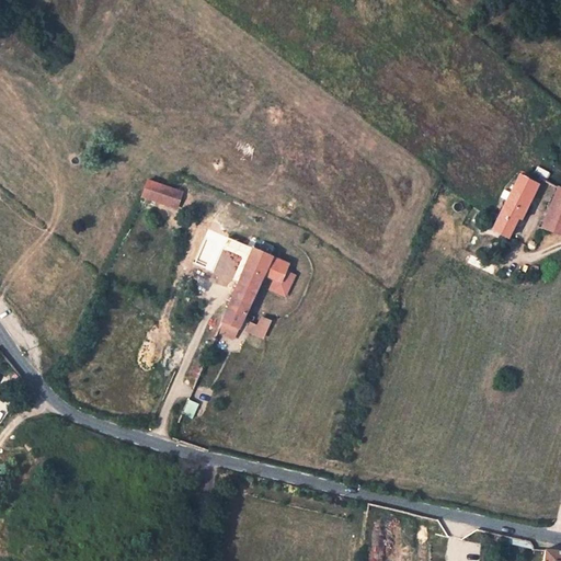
[(560,155),(548,148),(542,159),(553,167),(560,155)]
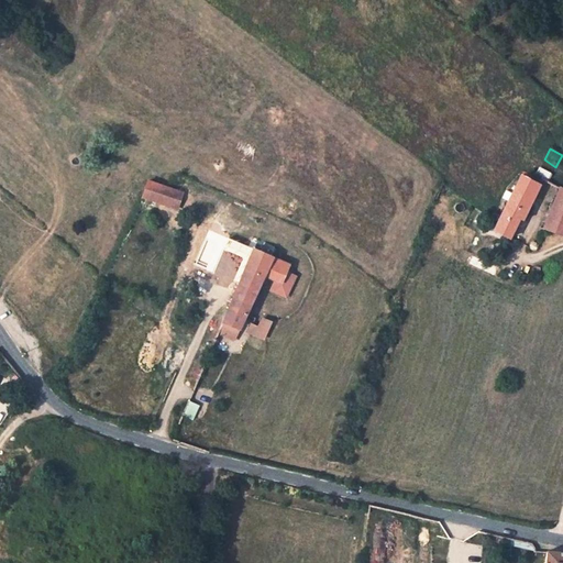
[(522,172),(521,175),(540,185),(543,178),(522,172)]
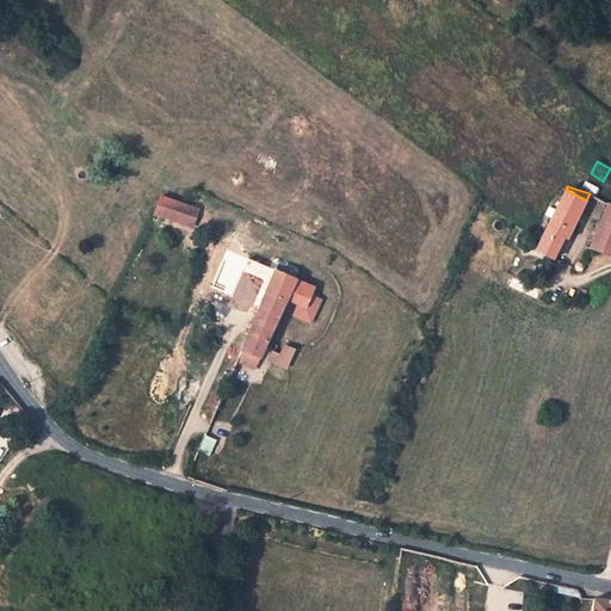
[(532,238),(529,246),(536,250),(536,251),(553,259),(560,244),(563,246),(586,201),(566,190),(544,235),(536,230),(532,238)]
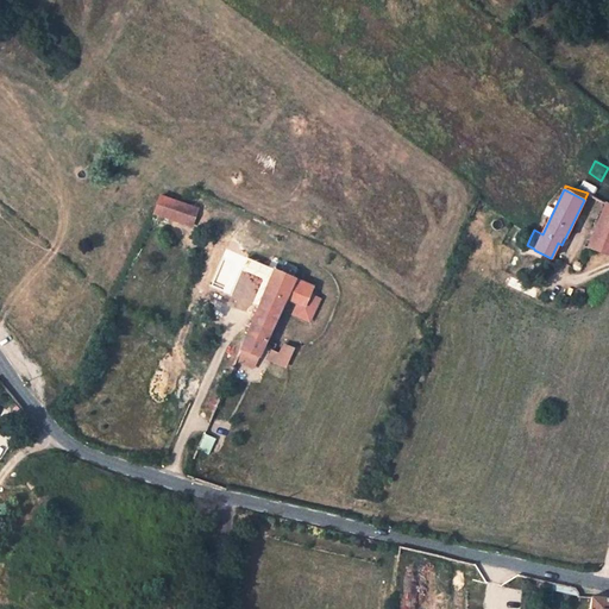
[(198,208),(159,195),(154,213),(192,226),(198,208)]
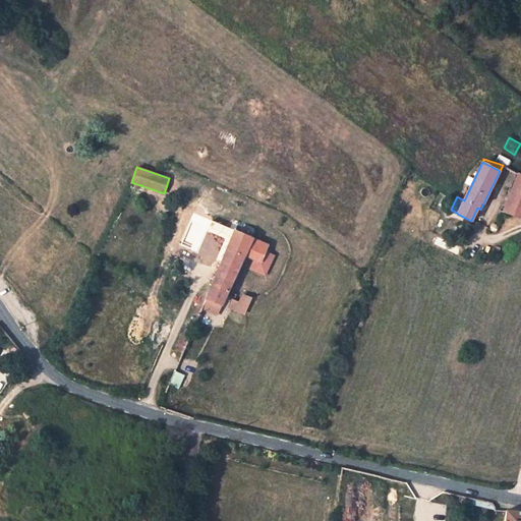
[(520,217),(520,174),(519,174),(504,211),(520,217)]
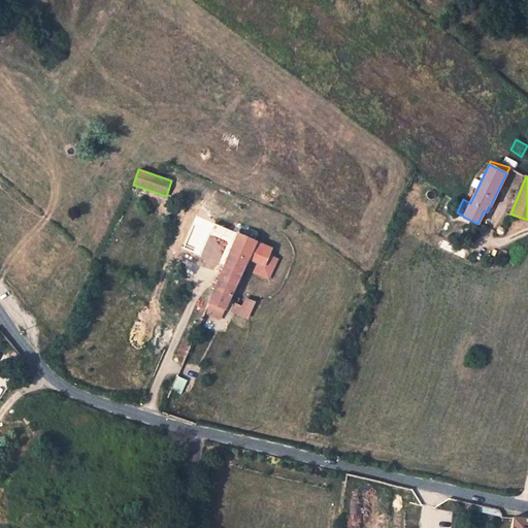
[(198,250),(209,222),(196,216),(184,243),(198,250)]
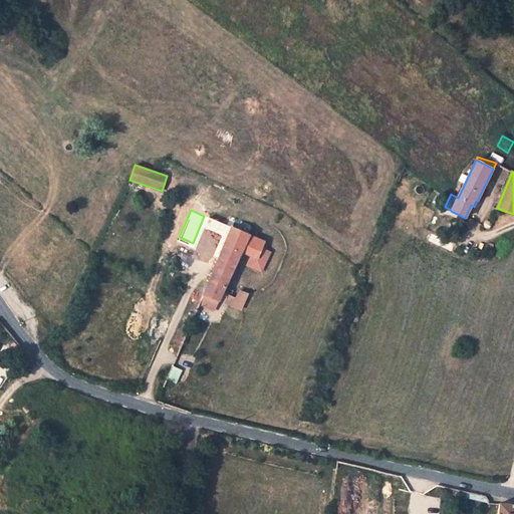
[(222,223),(204,216),(193,243),(220,255),(231,228),(222,223)]
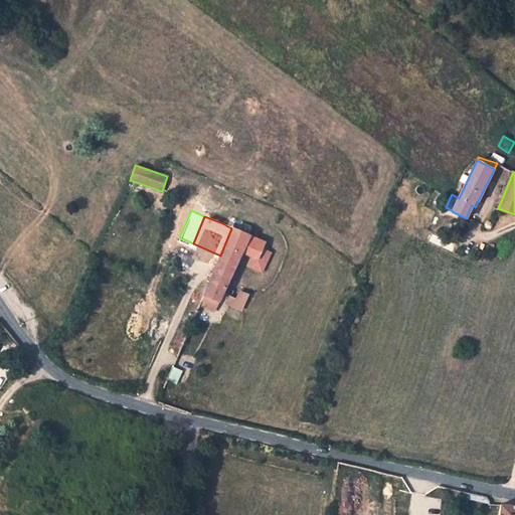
[(222,223),(231,228),(248,235),(251,230),(224,218),(222,223)]
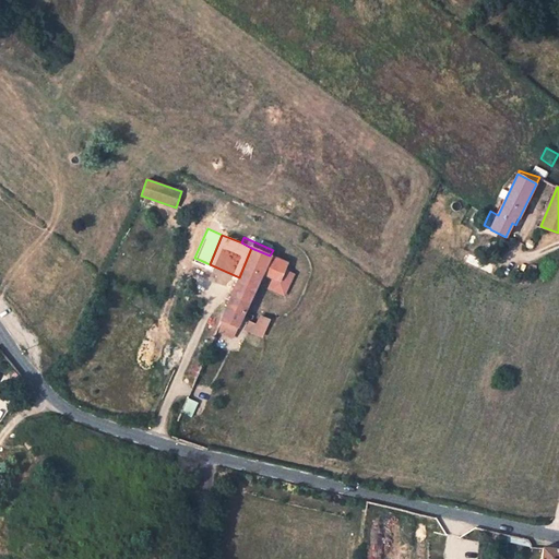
[(239,277),(222,318),(216,330),(233,337),(237,326),(238,326),(262,273),(270,256),(251,248),(239,277)]
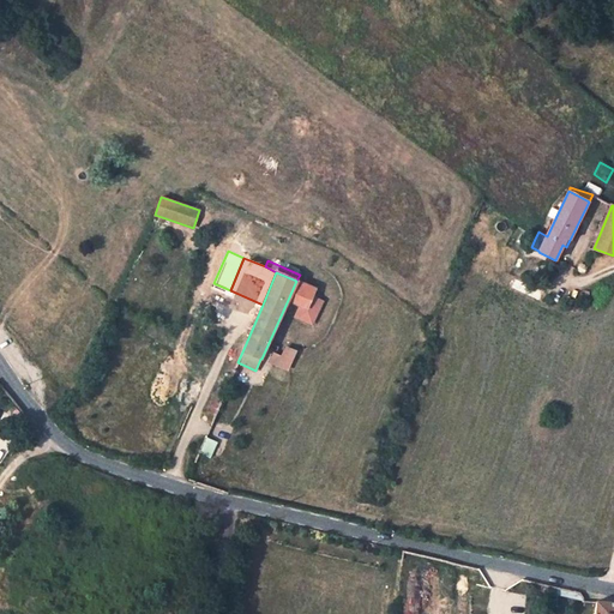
[(296,281),(288,300),(301,306),(305,308),(306,308),(312,296),(314,289),(296,281)]
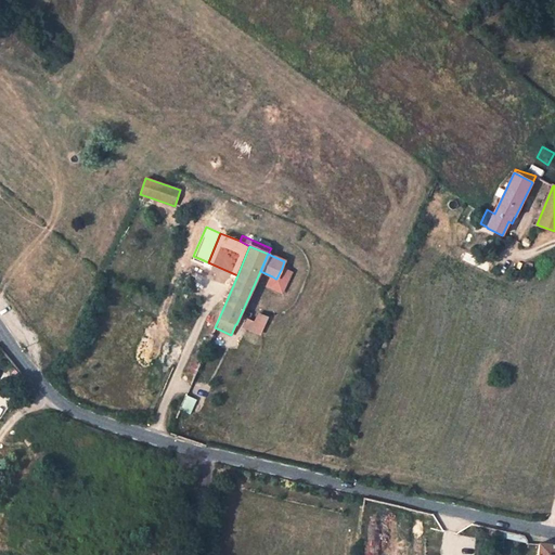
[(282,268),(276,279),(275,279),(272,286),(280,291),(281,291),(289,271),(282,268)]
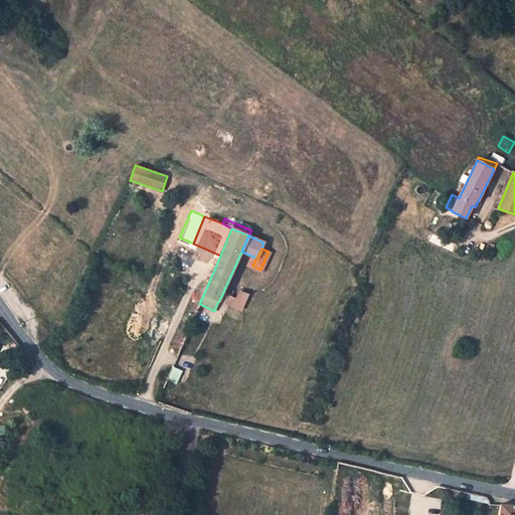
[(252,256),(247,267),(251,269),(252,266),(255,259),(252,256)]
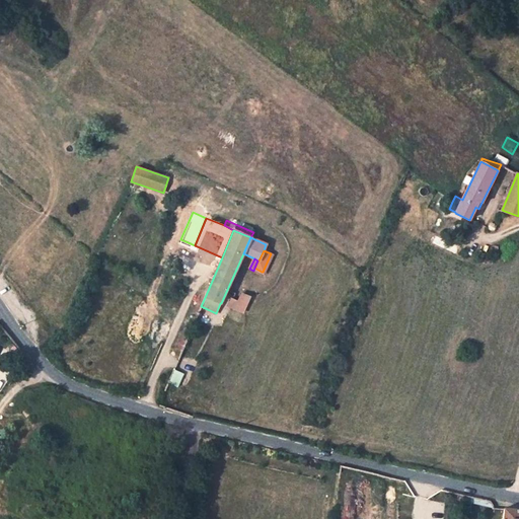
[(253,289),(262,272),(254,268),(253,271),(249,278),(246,285),(253,289)]
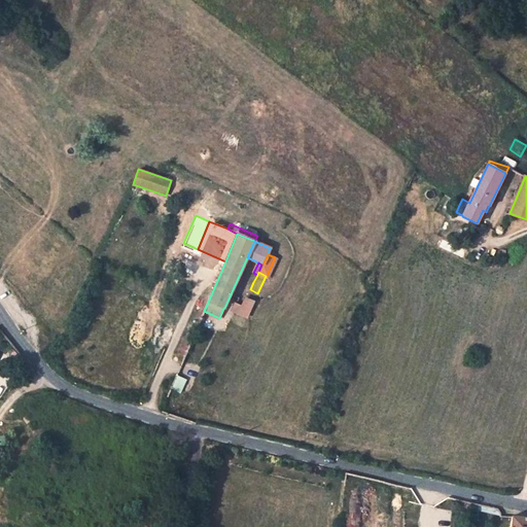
[(250,289),(246,299),(253,302),(257,293),(250,289)]
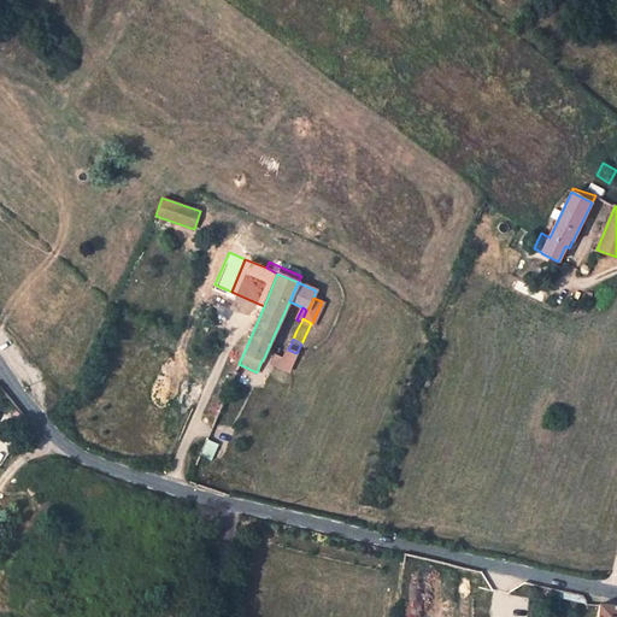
[(280,366),(288,371),(297,353),(288,350),(280,366)]
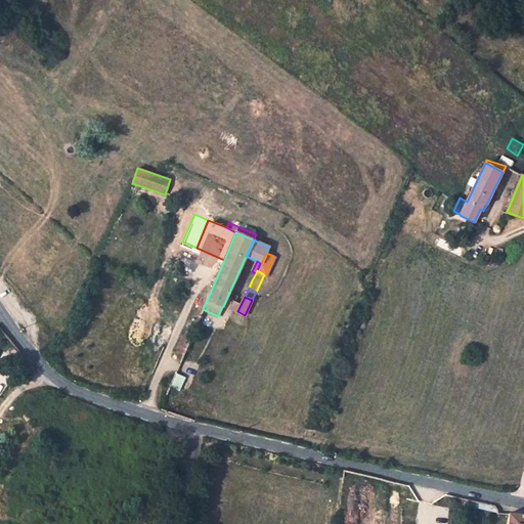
[(176,351),(182,354),(198,318),(191,315),(176,351)]
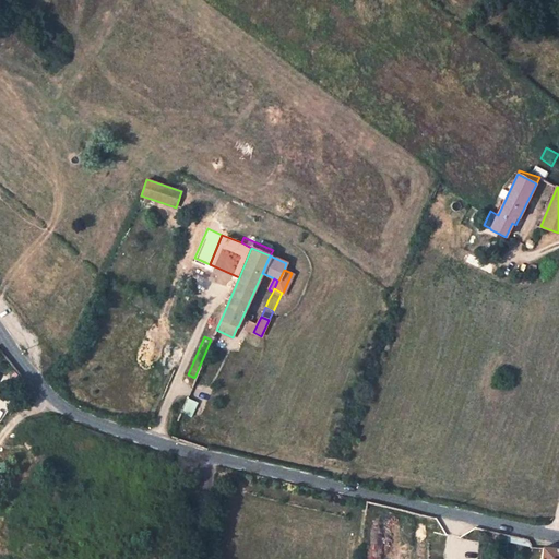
[(190,417),(195,403),(186,399),(180,413),(190,417)]
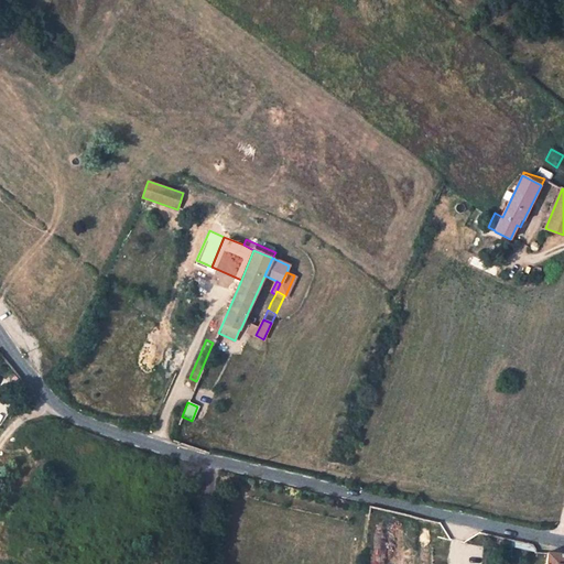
[(546,552),(545,563),(563,563),(563,553),(557,553),(546,552)]
